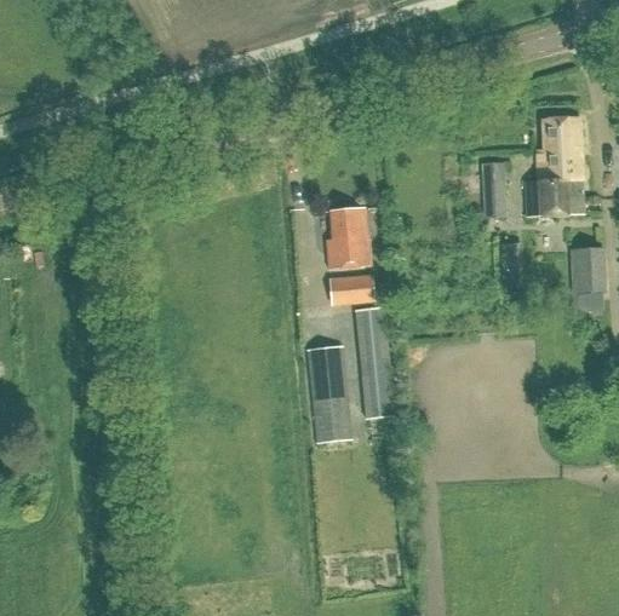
[(526,214),(583,212),(578,117),(543,119),(543,149),(537,149),(538,179),(523,180),(526,214)]
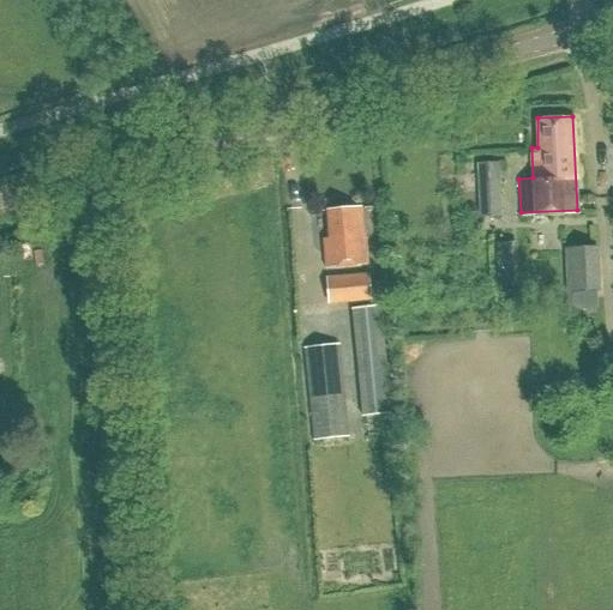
[(497,159),(475,161),(479,215),(500,213),(497,159)]
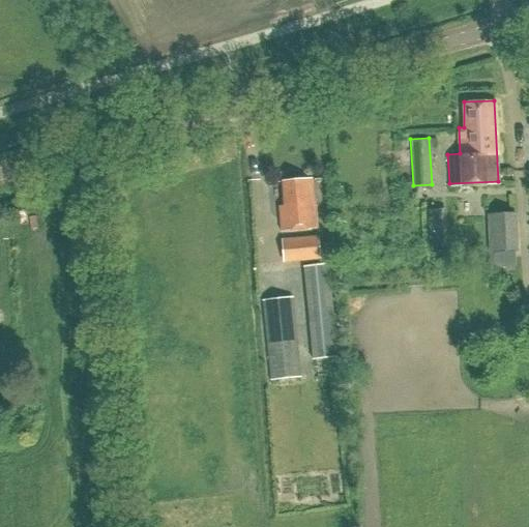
[(281,230),(316,226),(314,201),(313,201),(311,177),(281,179),(284,215),(278,215),(281,230)]
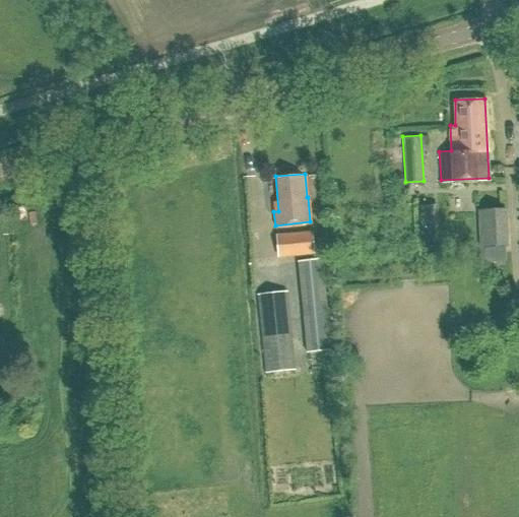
[(418,204),(419,241),(438,240),(436,203),(418,204)]
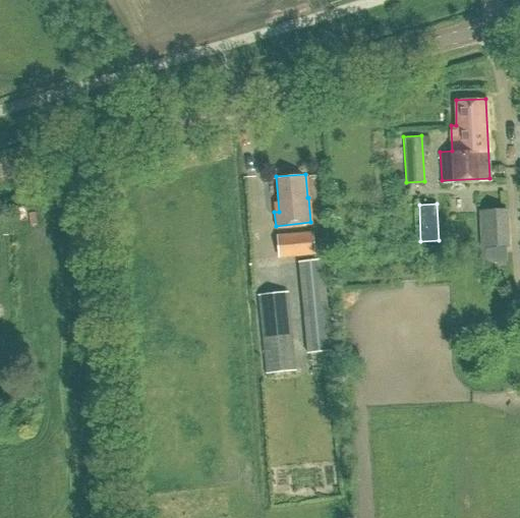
[(477,208),(480,262),(506,261),(505,244),(508,244),(507,207),(477,208)]
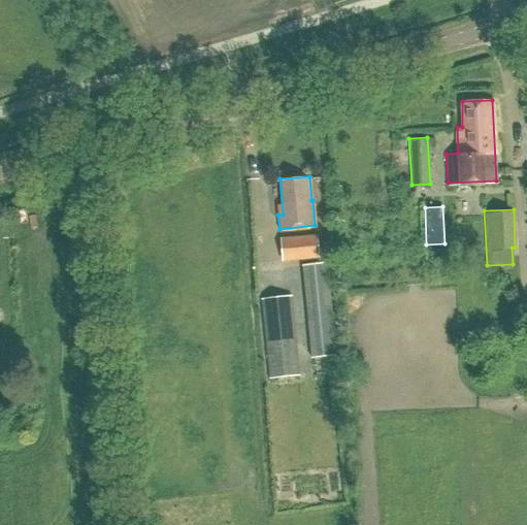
[(316,233),(280,236),(282,258),(317,255),(316,233)]
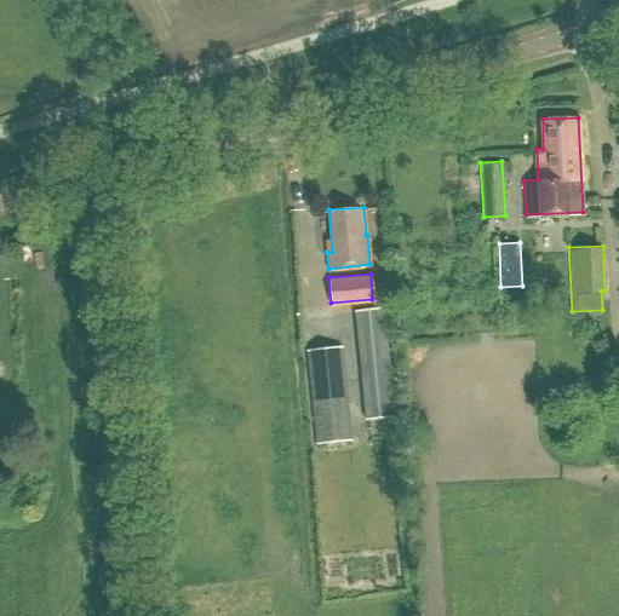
[(364,418),(395,414),(384,306),(351,309),(364,418)]
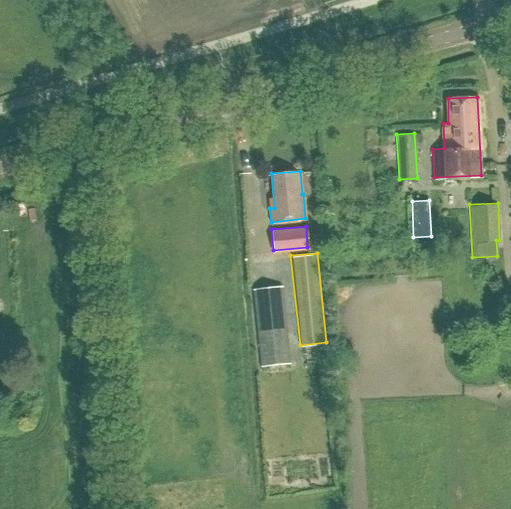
[(259,365),(270,364),(290,362),(283,283),(251,287),(259,365)]
